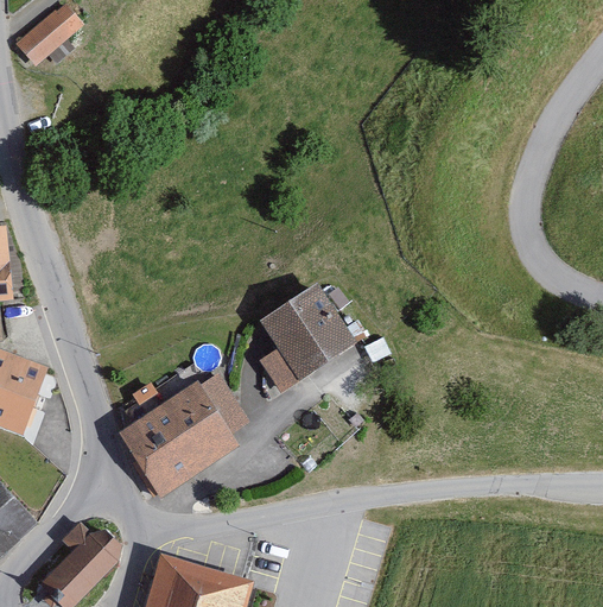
[(77,21),(61,2),(14,42),(30,61),(77,21)]
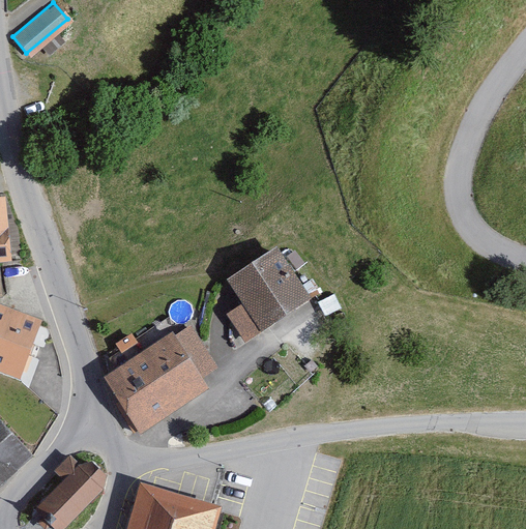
[(0,264),(11,263),(6,200),(0,201),(0,264)]
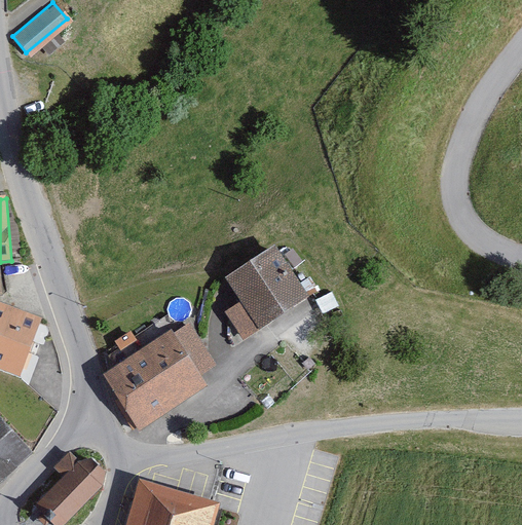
[(223,273),(236,296),(221,305),(238,333),(303,293),(272,242),(223,273)]
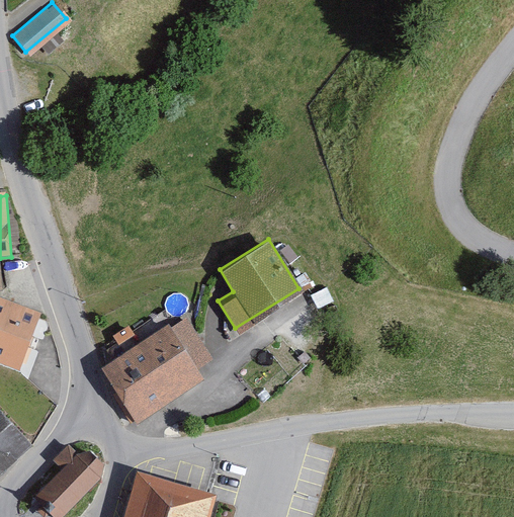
[(45,317),(0,298),(0,365),(21,374),(45,317)]
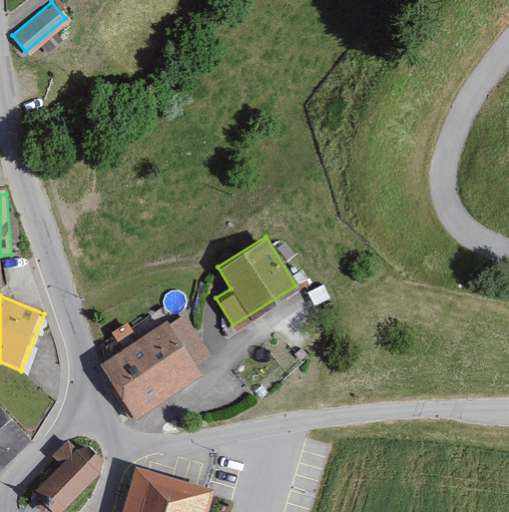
[(213,357),(186,317),(166,330),(161,323),(104,362),(136,408),(213,357)]
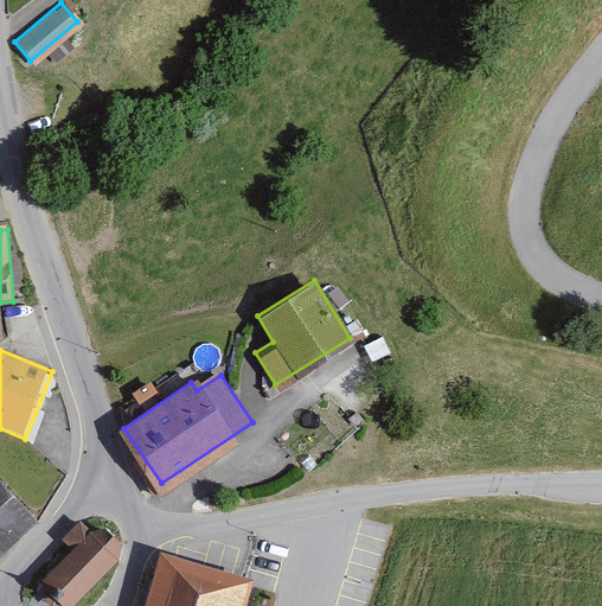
[(0,563),(40,518),(0,482),(0,563)]
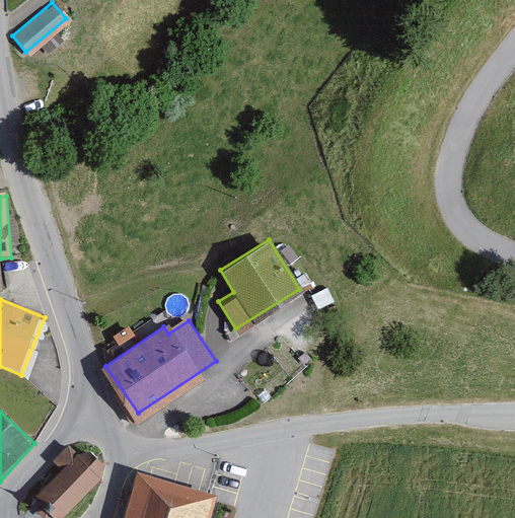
[(70,448),(53,464),(61,473),(33,500),(43,509),(39,513),(43,517),(47,517),(48,517),(47,517),(69,517),(111,479),(85,453),(80,458),(70,448)]
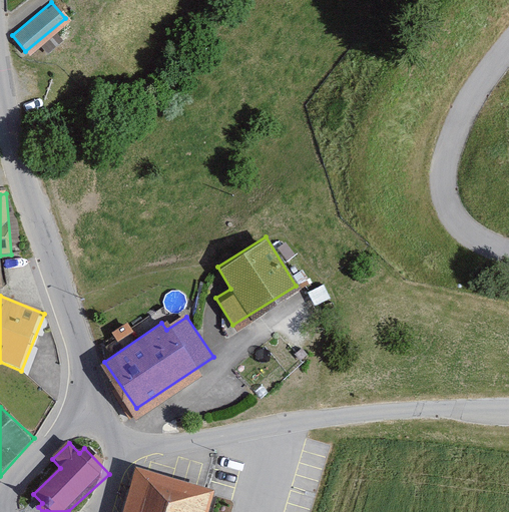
[(197,511),(205,487),(134,467),(121,511),(197,511)]
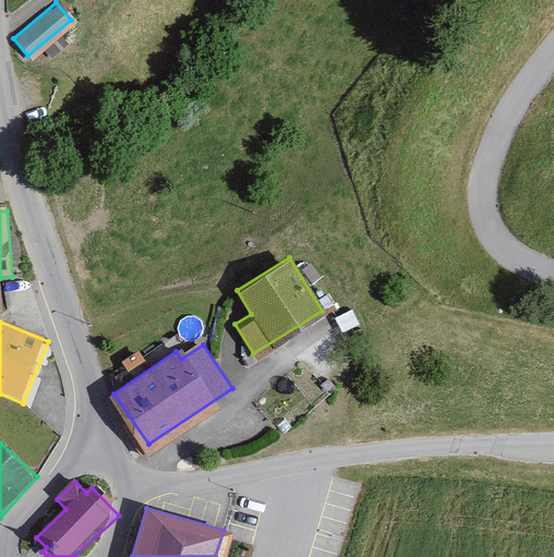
All buildings are outlined.
